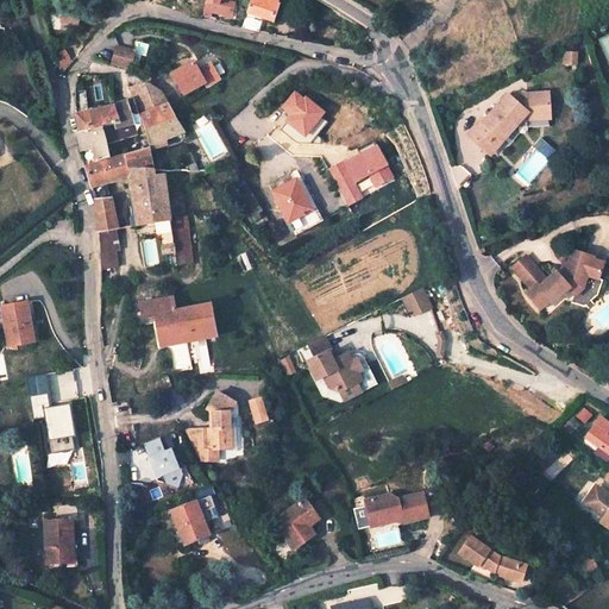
[(207,0),(205,12),(211,14),(223,17),(225,7),(220,7),(221,0),(207,0)]
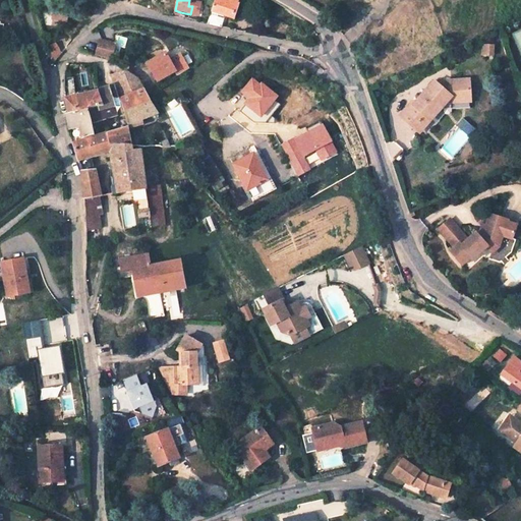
[(237,3),(237,0),(215,0),(212,11),(208,24),(222,27),(225,16),(234,18),(238,4),(237,3)]
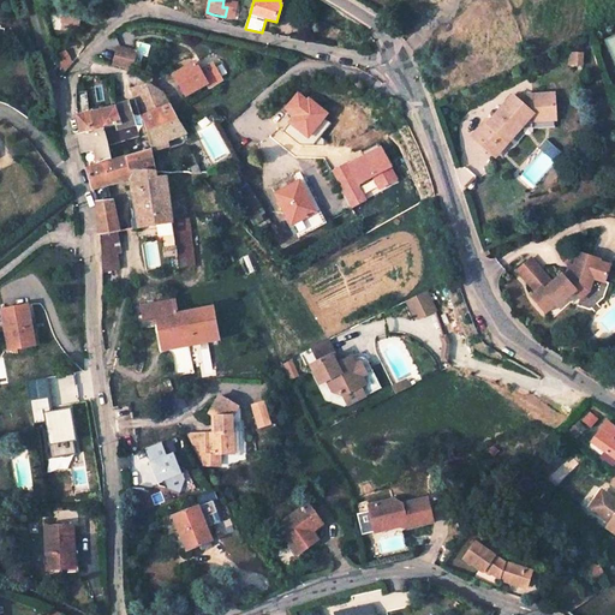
[(137,53),(120,49),(115,67),(132,71),(137,53)]
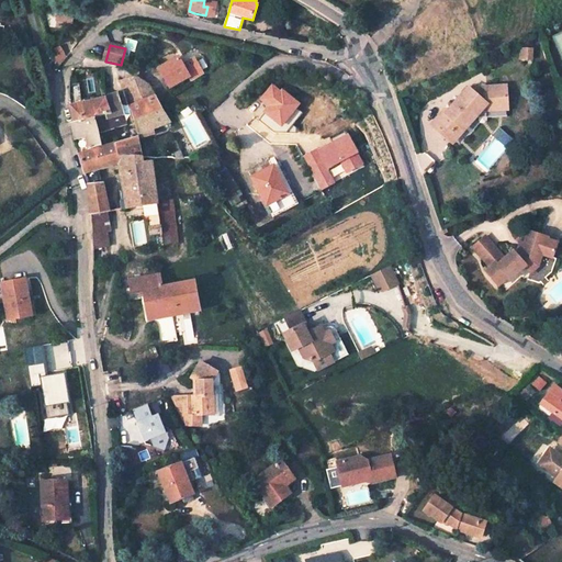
[(53,52),(57,59),(60,65),(66,57),(60,48),(53,52)]
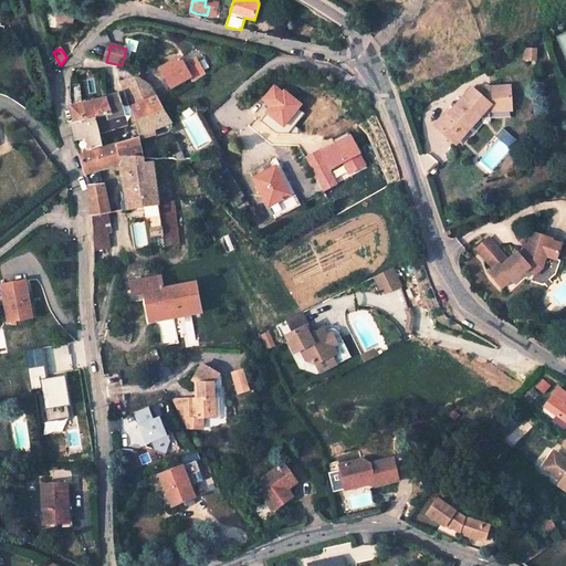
[(171,88),(190,77),(194,83),(205,75),(197,61),(185,67),(180,60),(161,70),(171,88)]
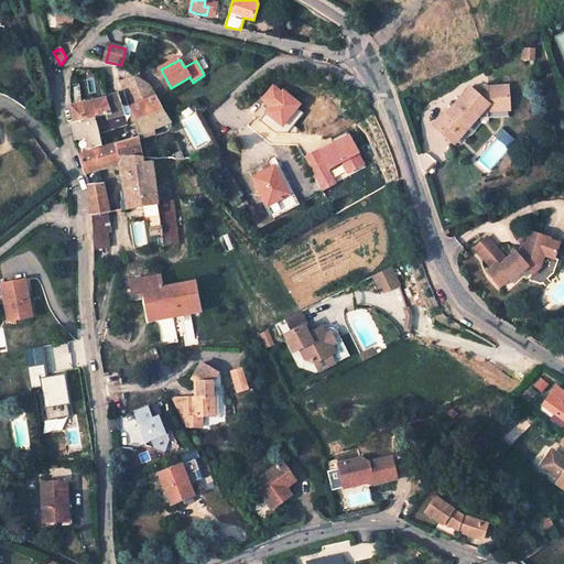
[(154,131),(170,122),(150,87),(136,78),(121,82),(125,93),(133,120),(138,138),(138,140),(155,134),(154,131)]
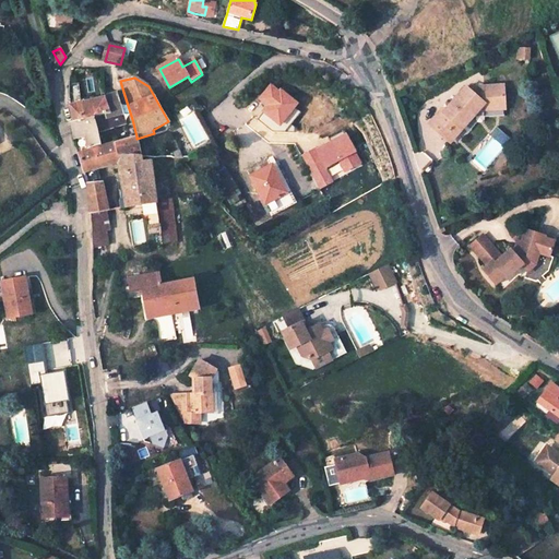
[(97,133),(125,126),(117,94),(106,97),(81,105),(79,84),(70,84),(70,102),(70,107),(73,122),(72,123),(75,141),(87,139),(91,150),(100,146),(97,133)]
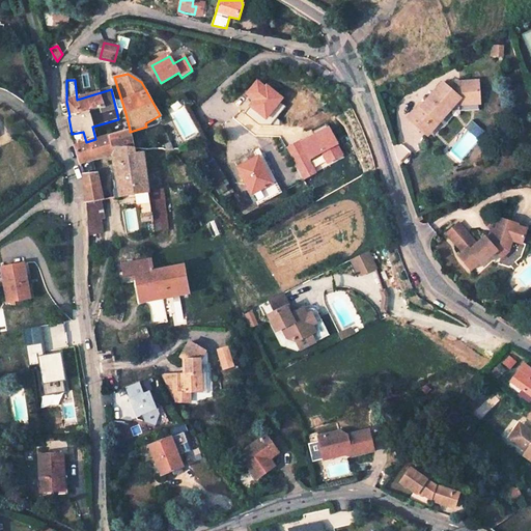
[(441,91),(440,92),(422,112),(420,110),(409,123),(421,134),(427,128),(432,133),(454,109),(478,107),(477,86),(457,88),(457,93),(447,94),(447,93),(446,92),(445,91),(444,91),(441,91)]
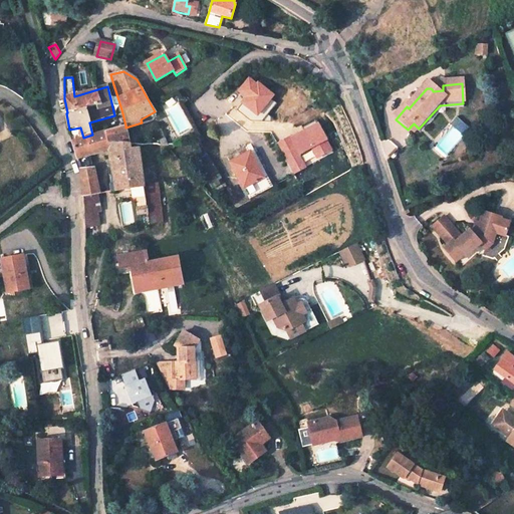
[(457,116),(451,123),(464,135),(470,127),(457,116)]
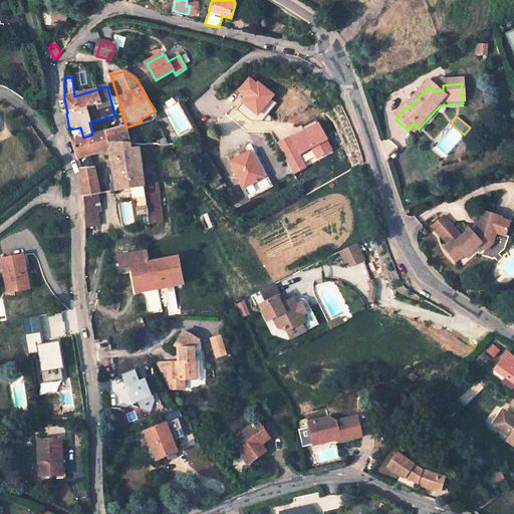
[(419,129),(414,123),(408,130),(414,135),(419,129)]
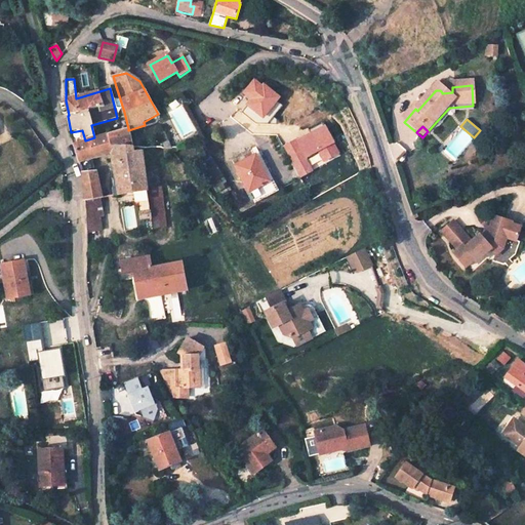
[(131,145),(128,130),(128,128),(106,135),(111,148),(121,145),(131,145)]
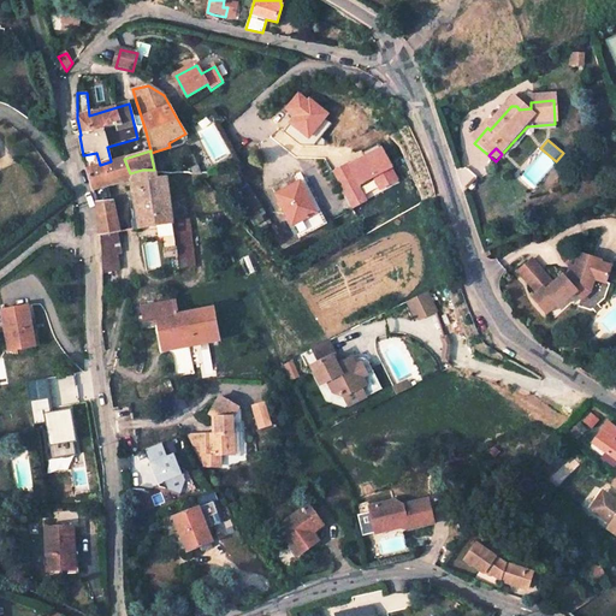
[(93,187),(130,173),(124,159),(87,170),(93,187)]
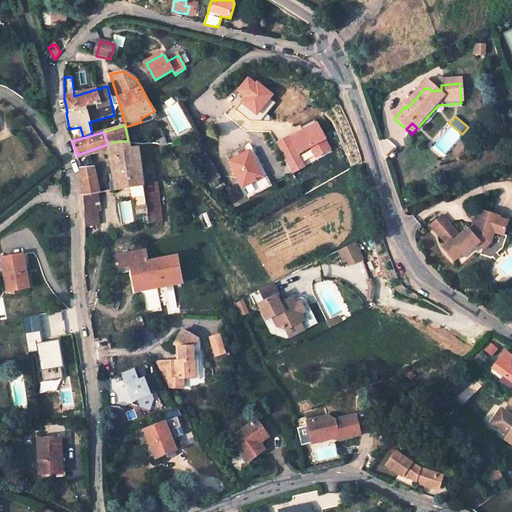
[(163,136),(157,136),(157,144),(166,145),(169,145),(169,138),(163,138),(163,136)]
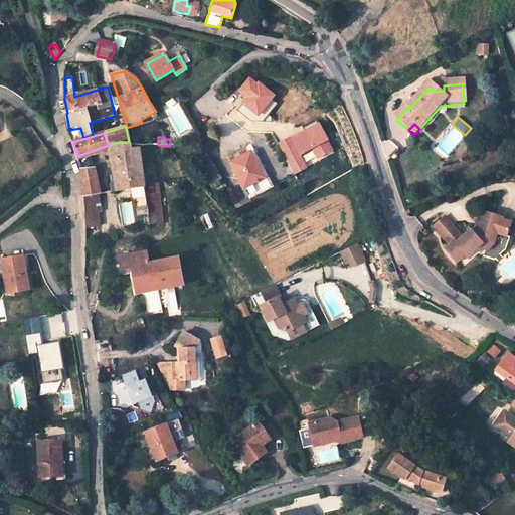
[(109,145),(118,190),(139,187),(140,190),(144,189),(138,145),(131,147),(130,144),(130,142),(129,142),(119,142),(109,145)]
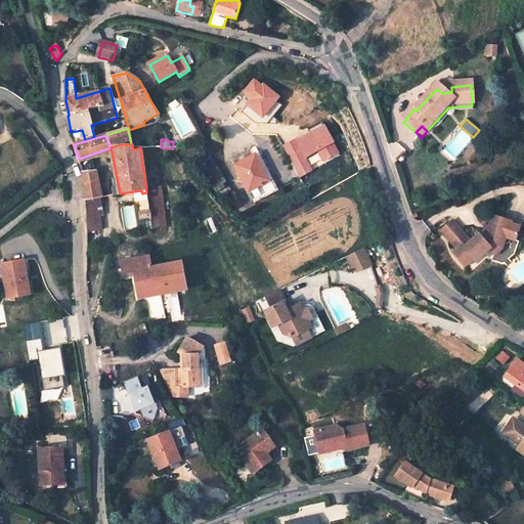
[(255,157),(235,168),(249,192),(267,182),(262,173),(264,172),(255,157)]
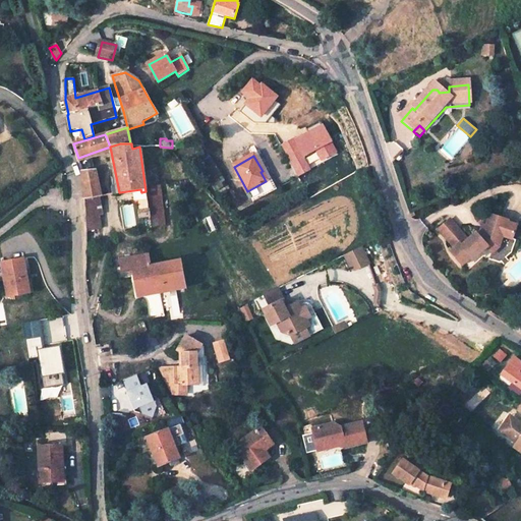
[(96,169),(83,171),(85,198),(102,195),(96,169)]
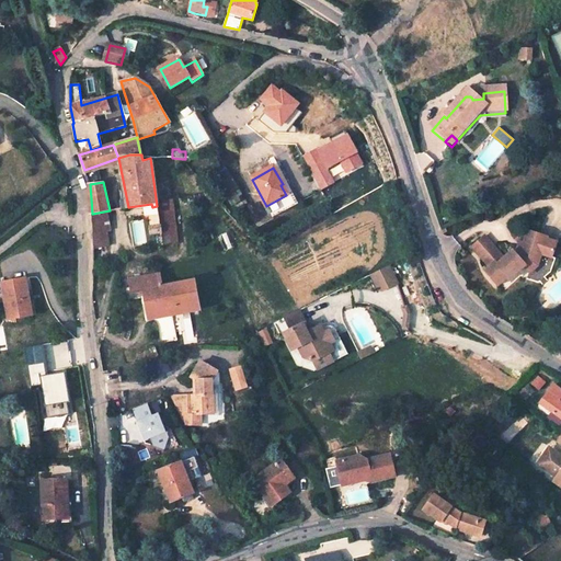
[(160,210),(158,210),(162,243),(175,242),(170,196),(159,198),(160,210)]
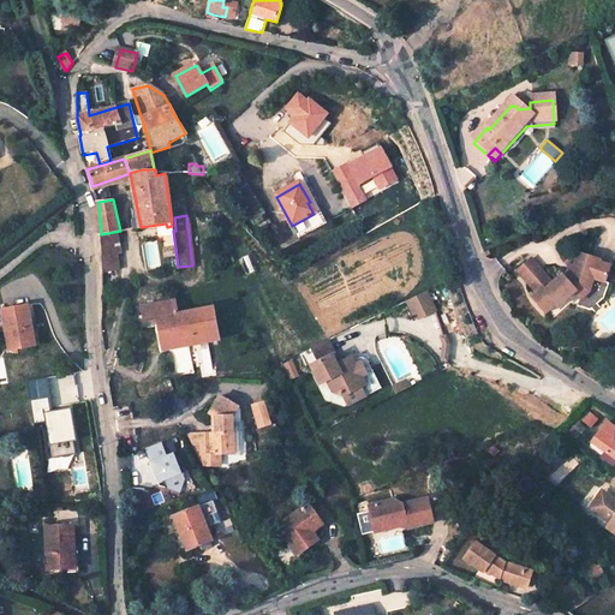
[(117,232),(101,234),(101,250),(119,246),(117,232)]
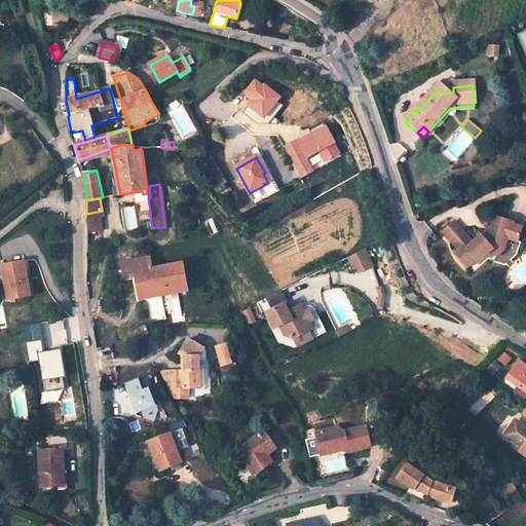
[(102,211),(86,214),(87,233),(99,231),(102,211)]
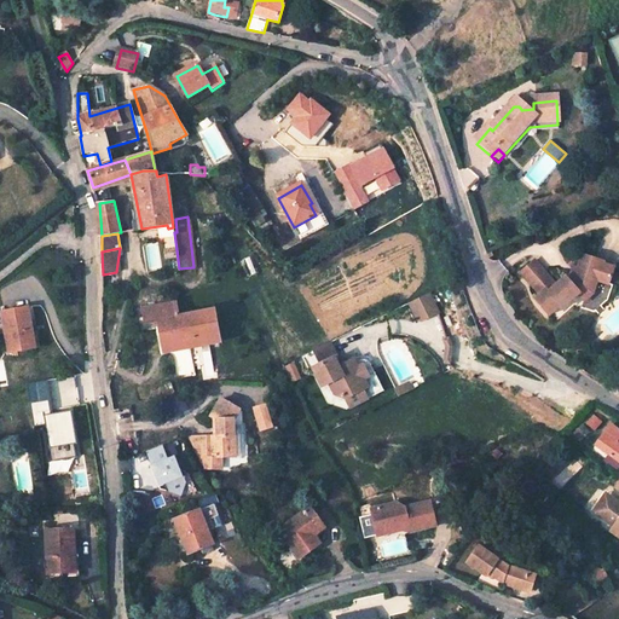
[(534,260),(521,272),(541,295),(536,299),(549,314),(553,312),(560,306),(562,308),(579,293),(585,288),(594,290),(597,281),(608,284),(614,267),(603,264),(603,261),(582,254),(574,276),(572,275),(567,278),(565,277),(556,284),(534,260)]
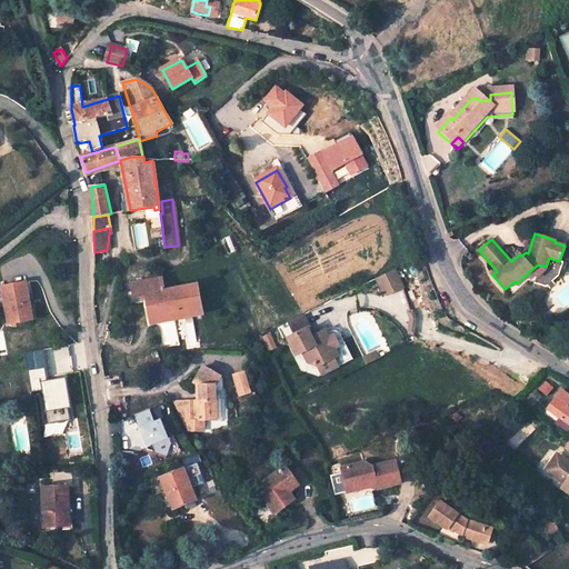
[(532,269),(538,276),(545,269),(546,267),(538,265),(532,269)]
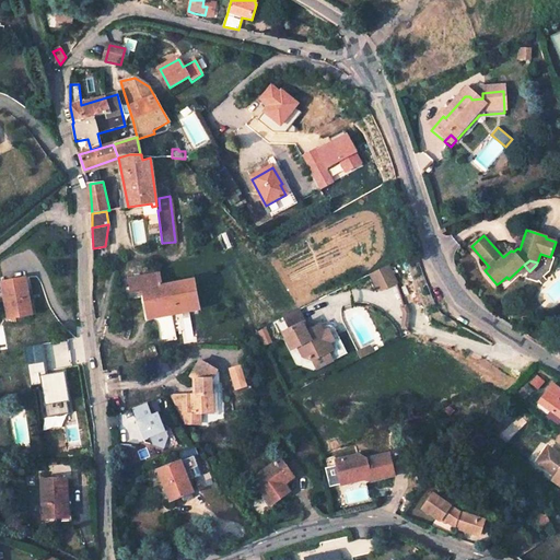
[(388,265),(371,273),(378,289),(382,290),(394,283),(395,280),(388,265)]
